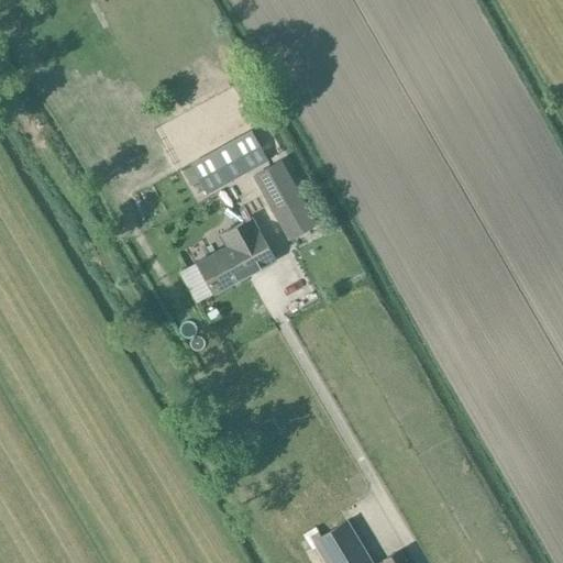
[(196,157),(213,189),(275,155),(257,123),(196,157)]
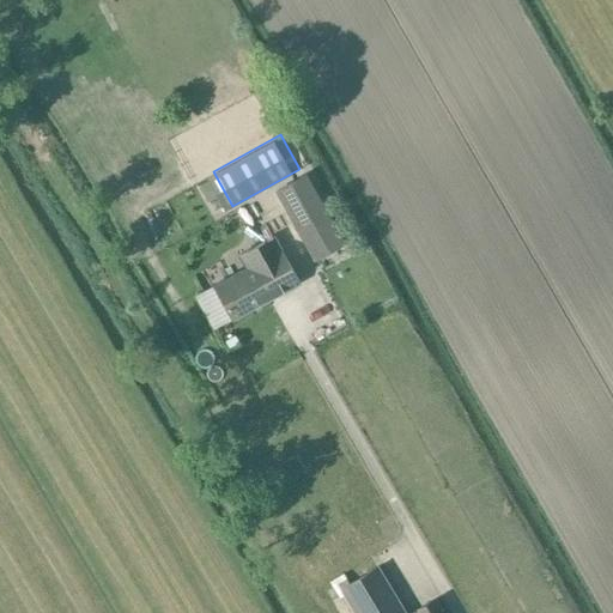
[(304,175),(275,192),(313,260),(343,243),(304,175)]
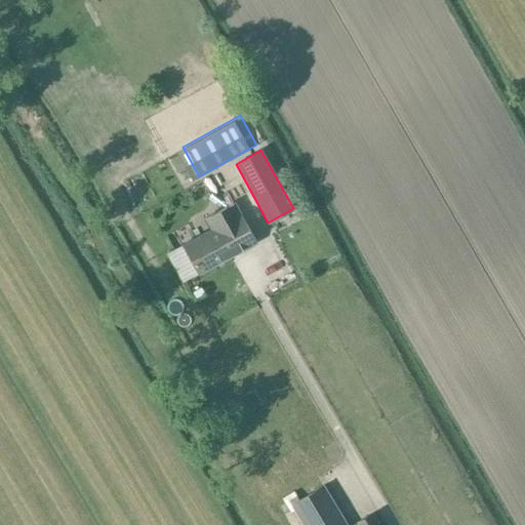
[(198,273),(254,242),(234,204),(206,219),(210,228),(183,243),(183,244),(198,273)]
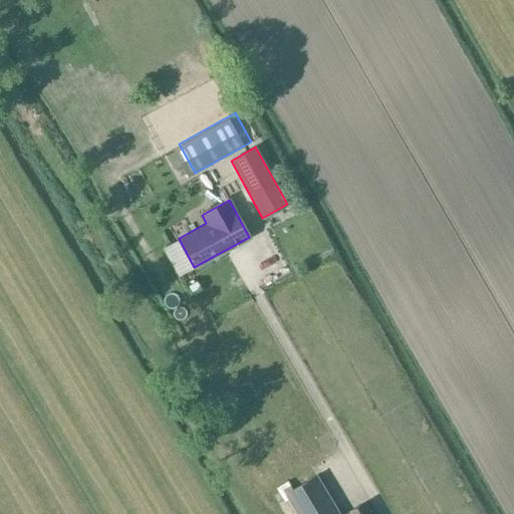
[(179,239),(163,248),(178,276),(194,267),(179,239)]
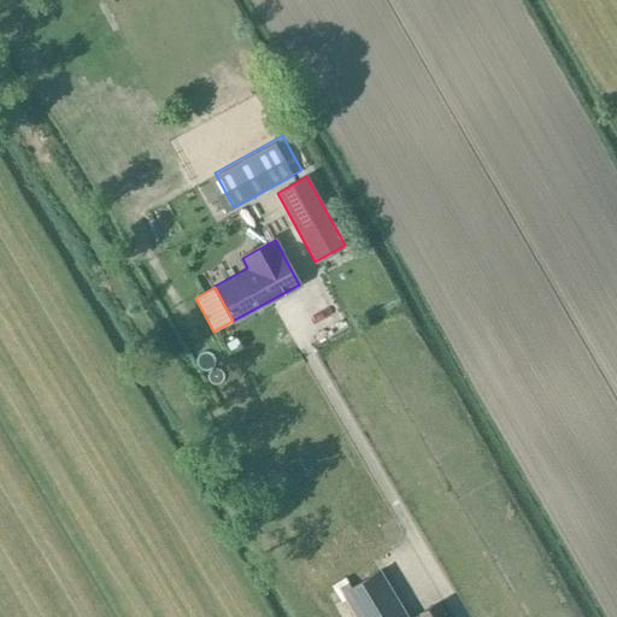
[(409,616),(381,570),(344,593),(357,616),(409,616)]
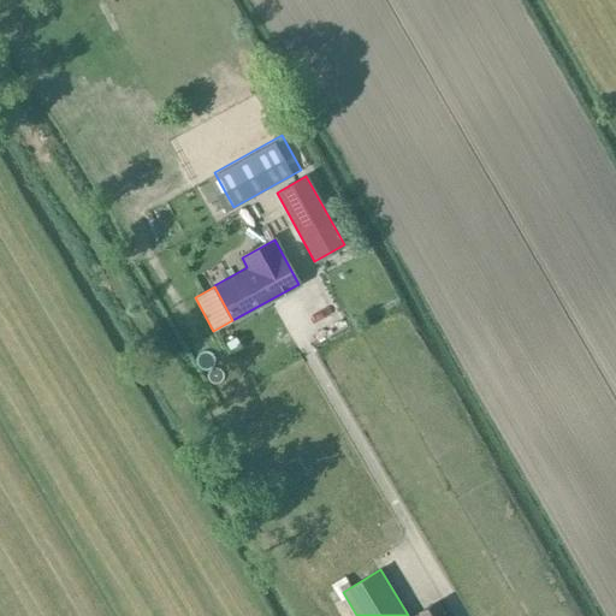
[(422,615),(446,615),(439,602),(421,612),(422,615)]
